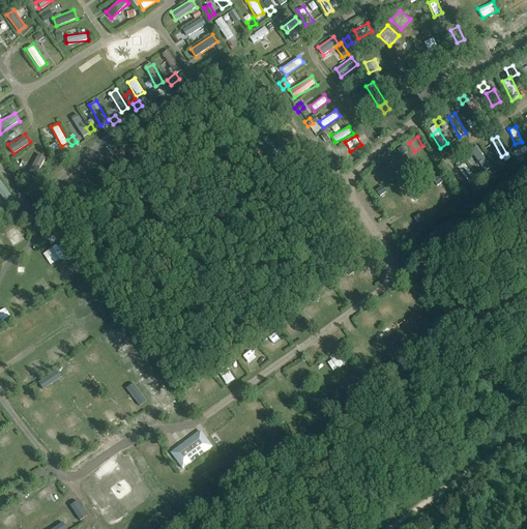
[(477,145),(470,149),(484,172),(491,168),(477,145)]
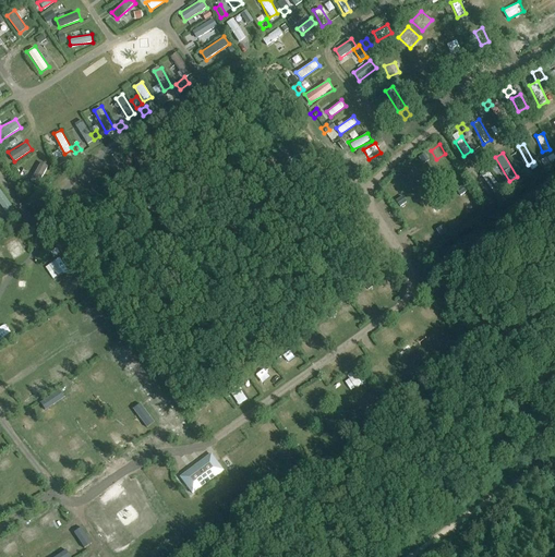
[(422,154),(415,157),(420,164),(426,160),(422,154)]
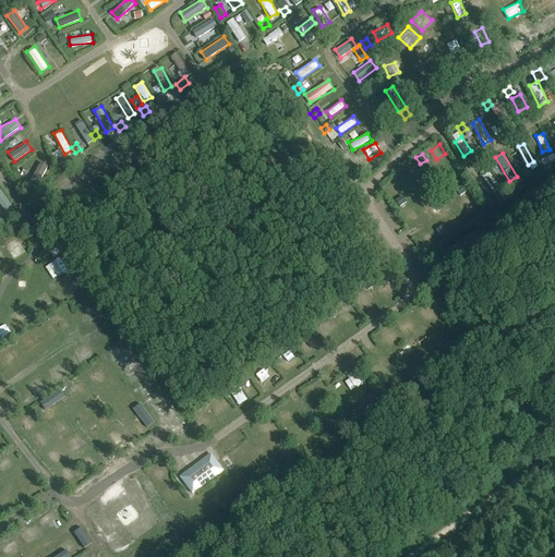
[(58,157),(52,160),(56,166),(61,162),(58,157)]
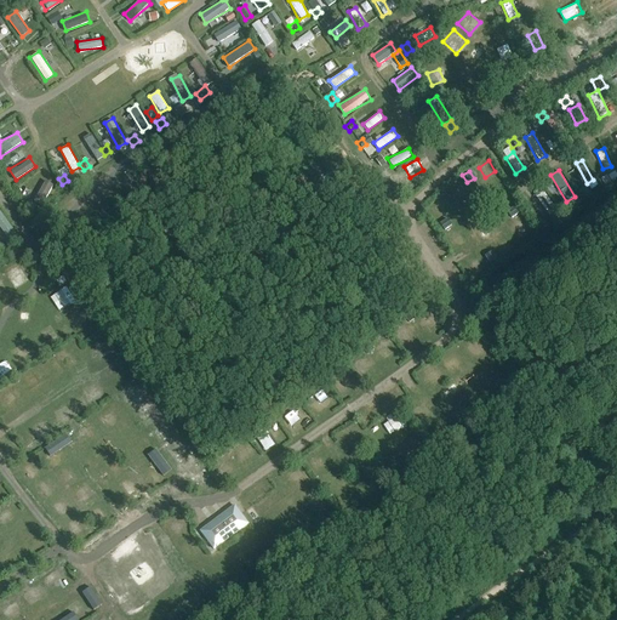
[(43,205),(53,185),(44,180),(33,200),(43,205)]
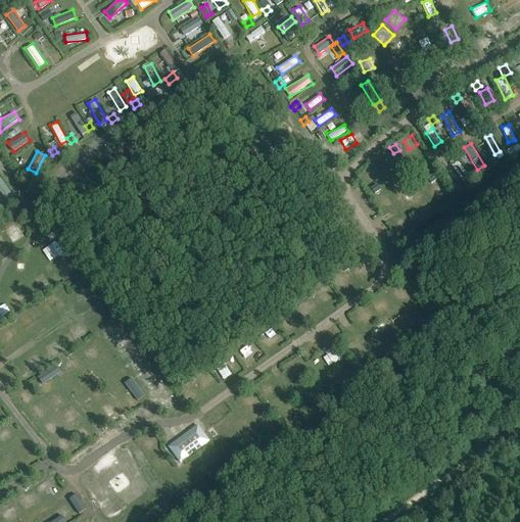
[(462,182),(469,178),(457,156),(448,161),(462,182)]
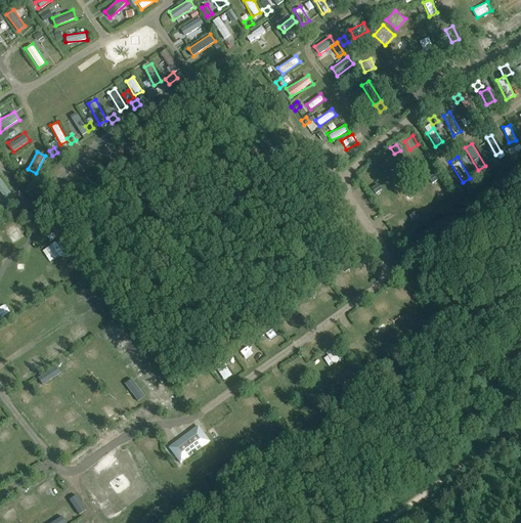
[(485,166),(480,169),(483,174),(488,171),(485,166)]
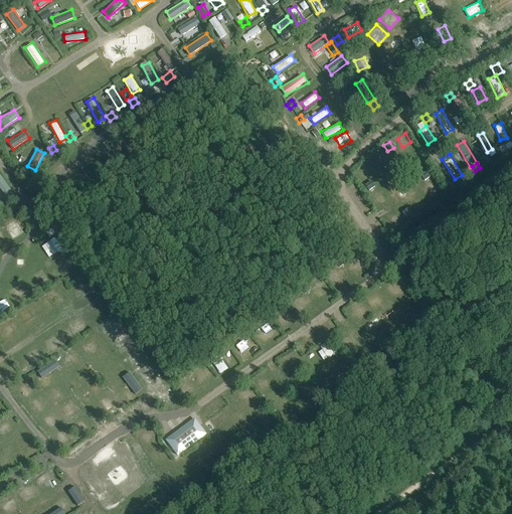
[(23,166),(18,169),(21,174),(26,171),(23,166)]
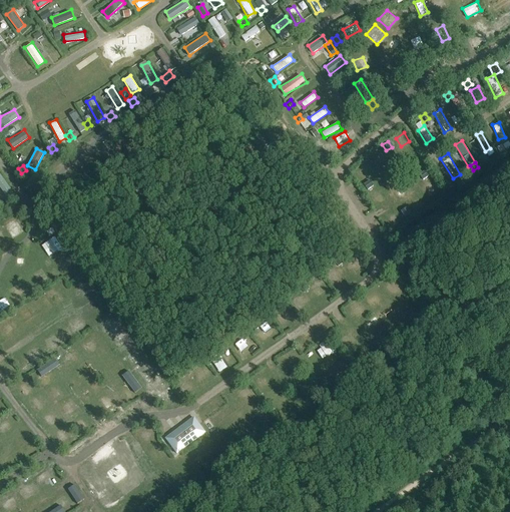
[(358,177),(367,174),(364,166),(355,169),(358,177)]
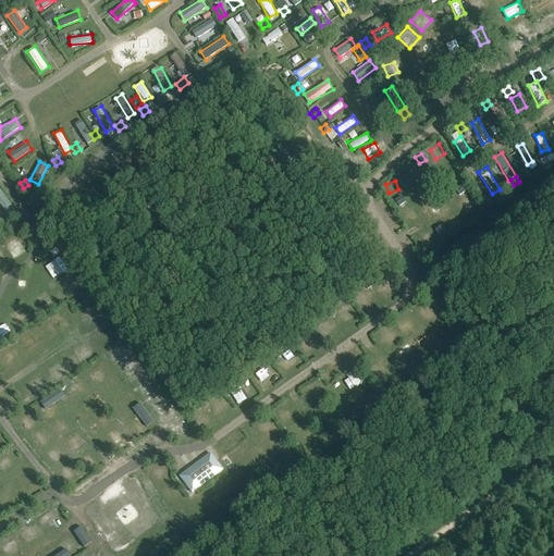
[(459,185),(453,189),(457,196),(464,190),(459,185)]
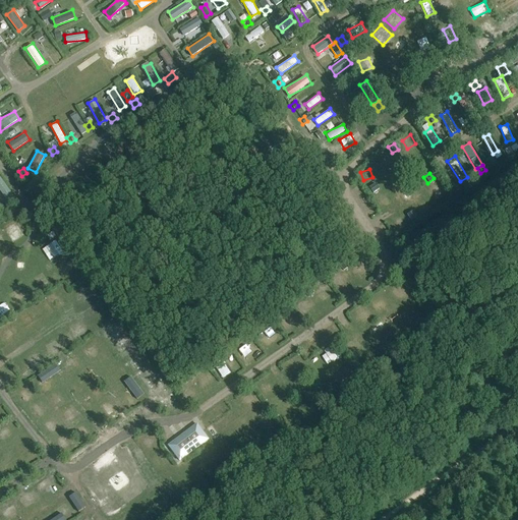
[(0,189),(7,199),(13,194),(0,175),(0,189)]
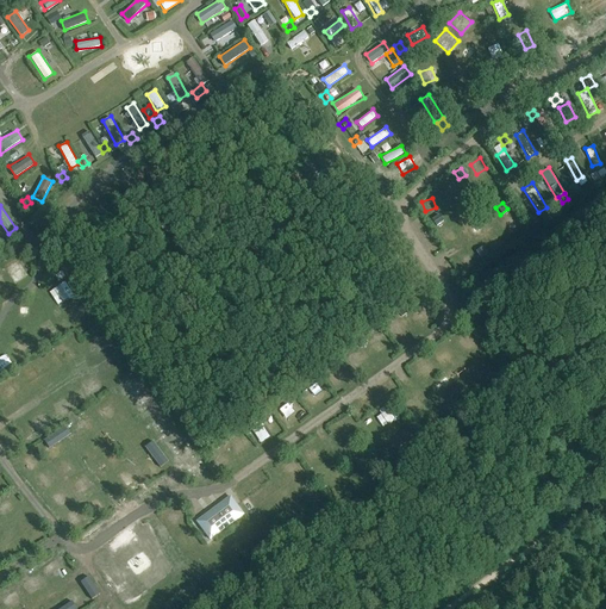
[(437,215),(430,219),(435,227),(442,221),(437,215)]
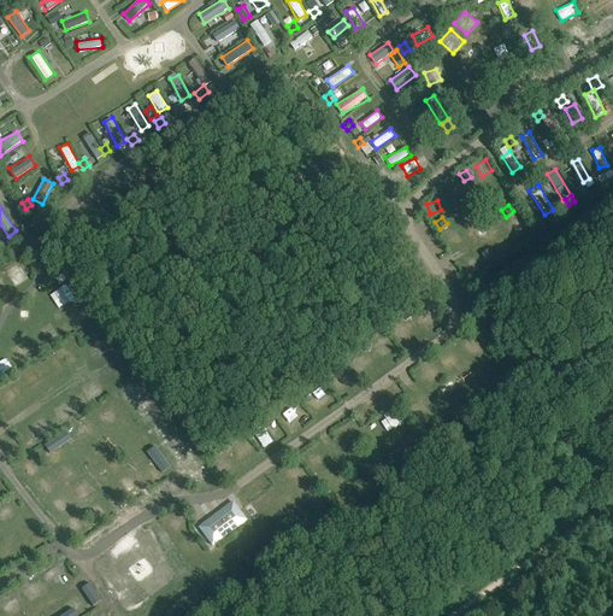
[(495,242),(502,253),(512,246),(505,235),(495,242)]
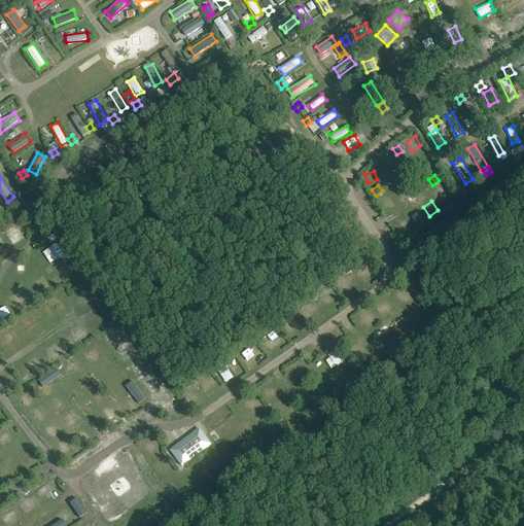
[(415,213),(409,217),(414,223),(419,219),(415,213)]
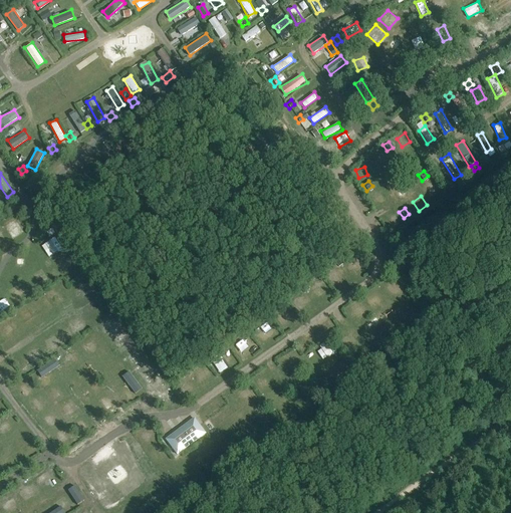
[(4,223),(13,236),(21,231),(12,218),(4,223)]
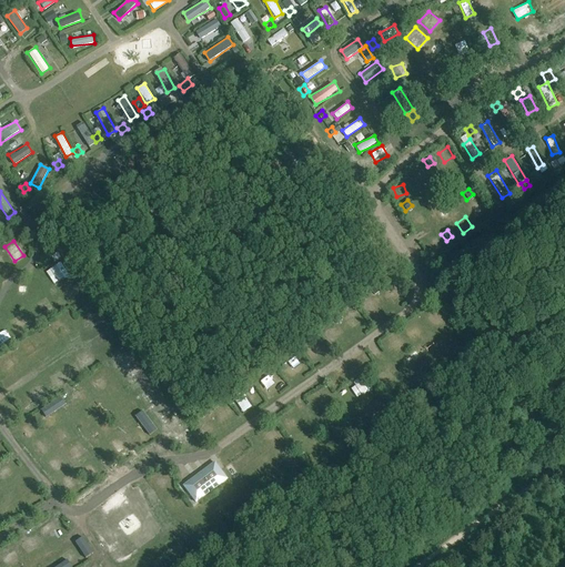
[(64,264),(50,271),(54,279),(68,273),(64,264)]
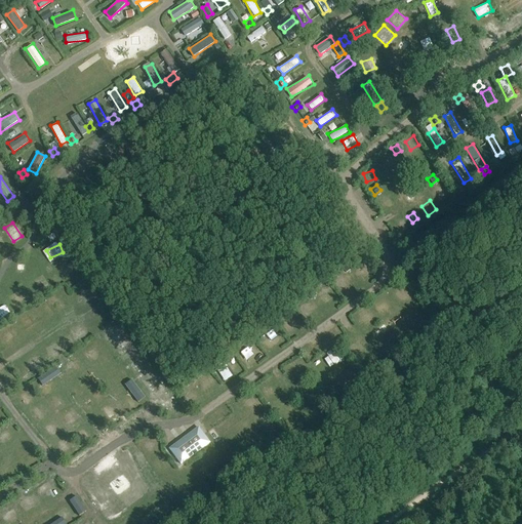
[(56,266),(63,275),(76,266),(70,256),(56,266)]
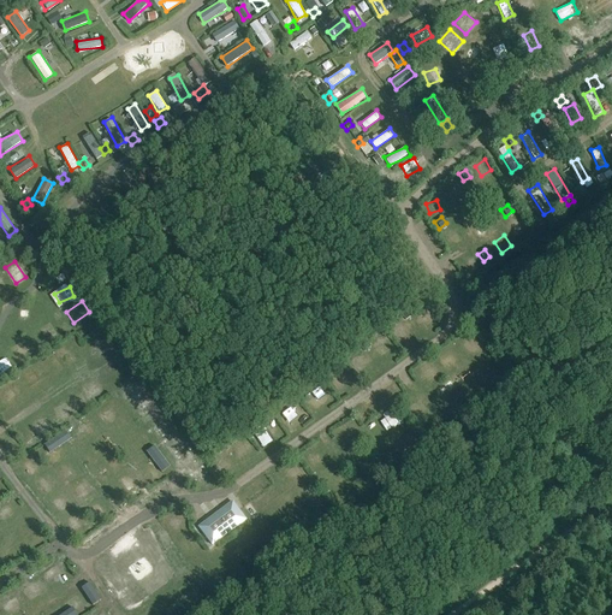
[(40,326),(47,343),(59,338),(51,320),(40,326)]
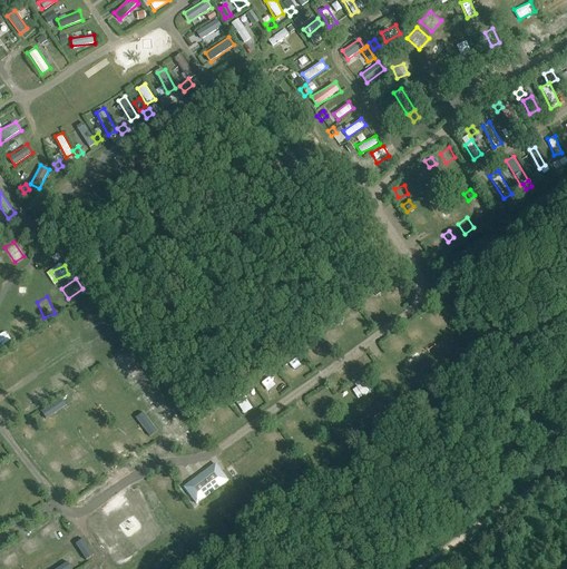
[(19,333),(29,327),(21,312),(11,317),(19,333)]
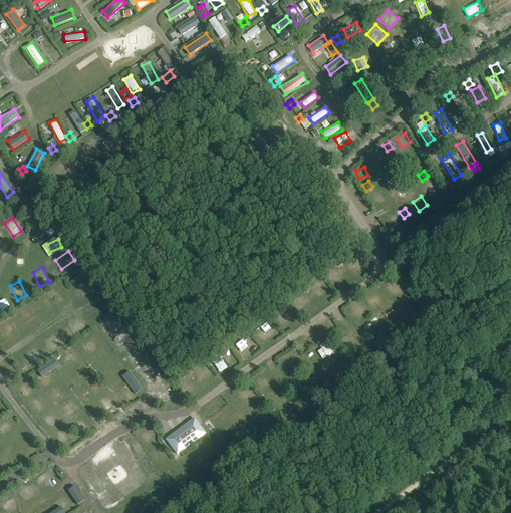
[(78,288),(84,296),(93,288),(86,281),(78,288)]
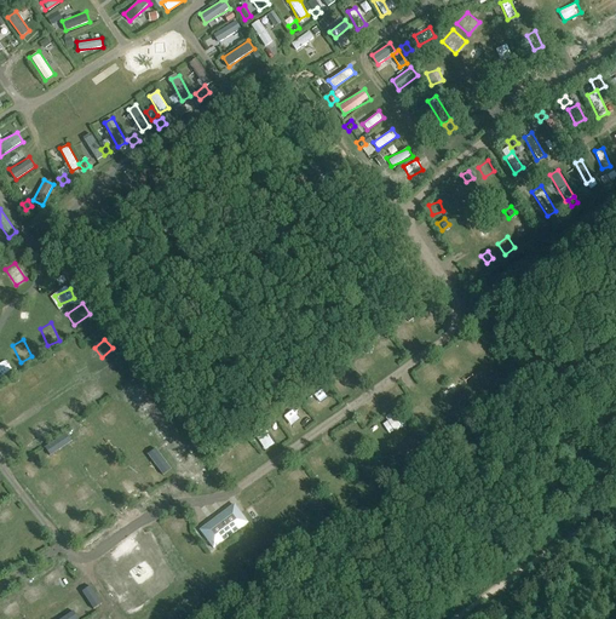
[(111,364),(116,373),(127,368),(122,359),(111,364)]
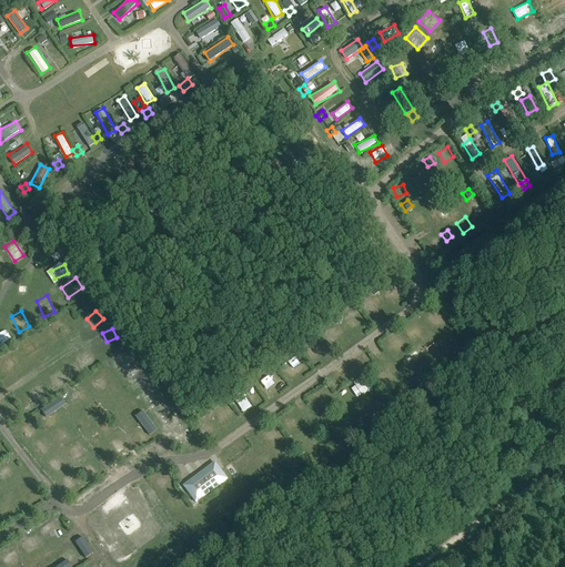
[(2,332),(0,333),(0,346),(9,341),(2,332)]
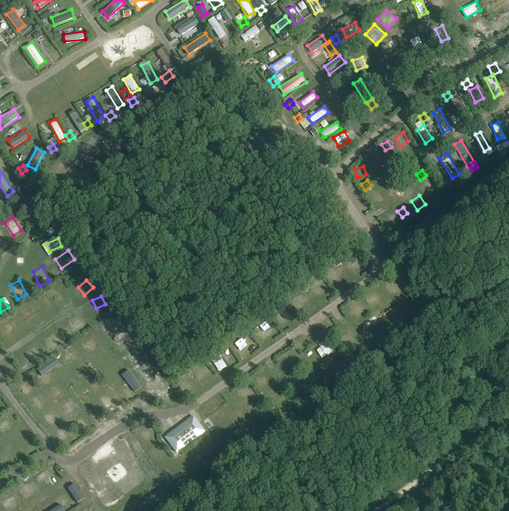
[(6,319),(0,323),(6,333),(12,329),(6,319)]
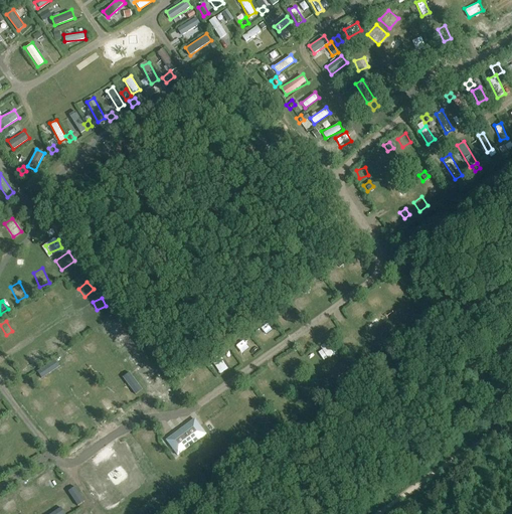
[(75,334),(84,328),(81,324),(72,330),(75,334)]
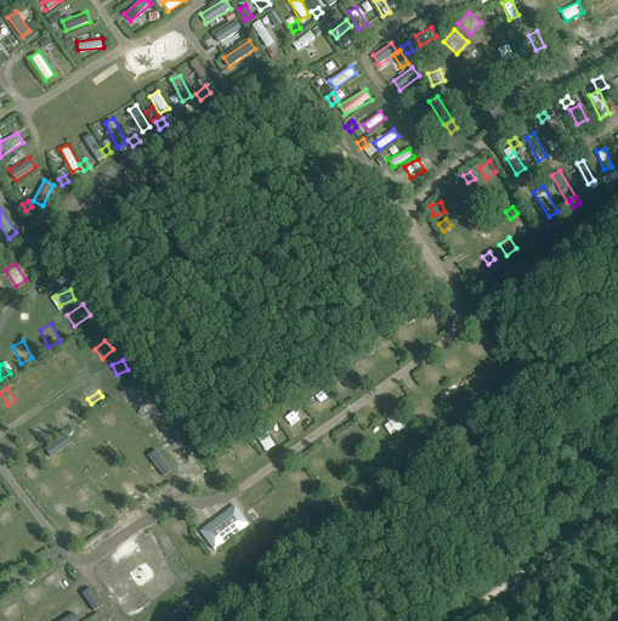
[(143,406),(151,416),(162,410),(154,399),(143,406)]
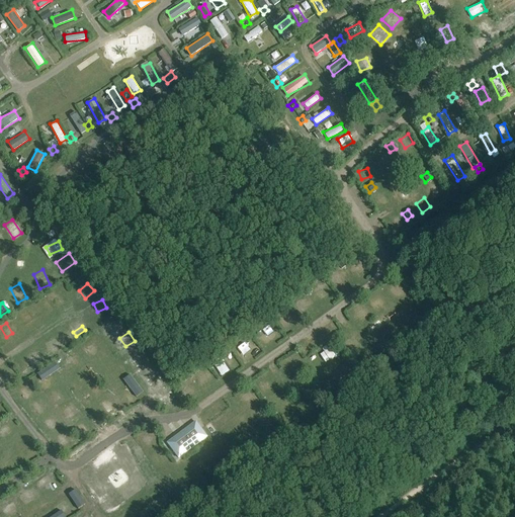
[(63,349),(56,339),(55,340),(53,336),(45,342),(55,355),(63,349)]
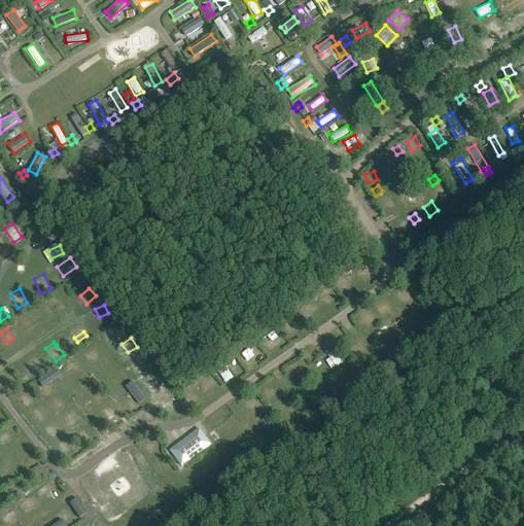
[(91,343),(83,349),(92,358),(99,351),(91,343)]
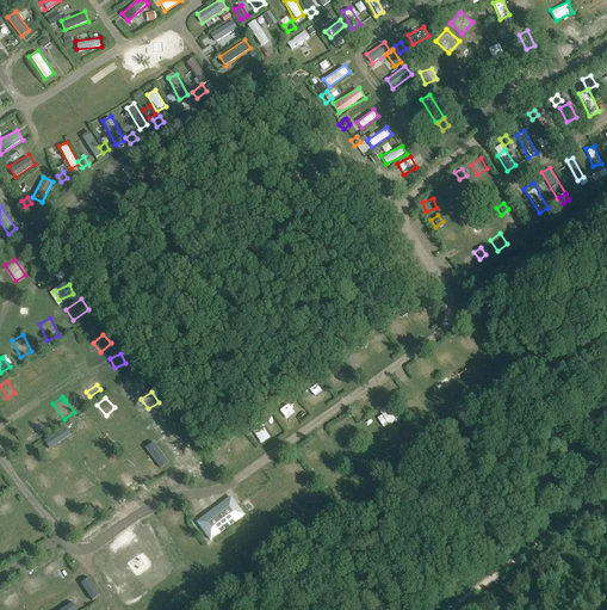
[(53,442),(45,449),(53,458),(61,451),(53,442)]
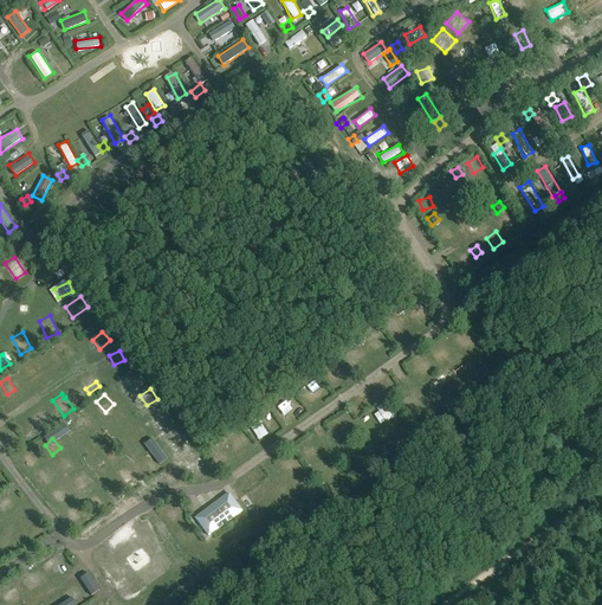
[(205,538),(239,512),(225,493),(191,519),(205,538)]
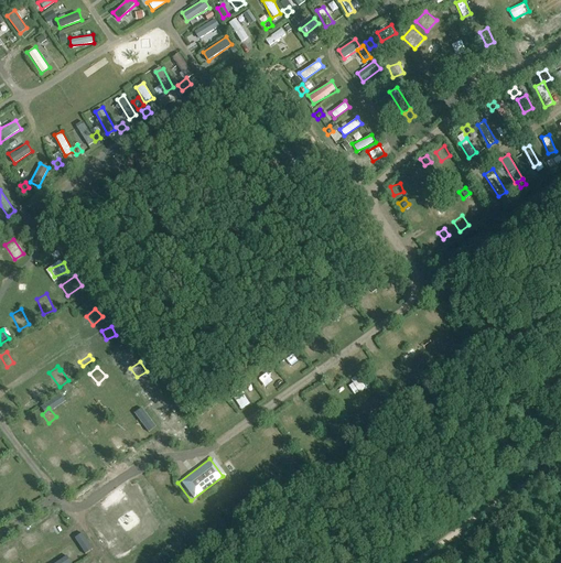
[(27,540),(36,536),(32,527),(22,530),(27,540)]
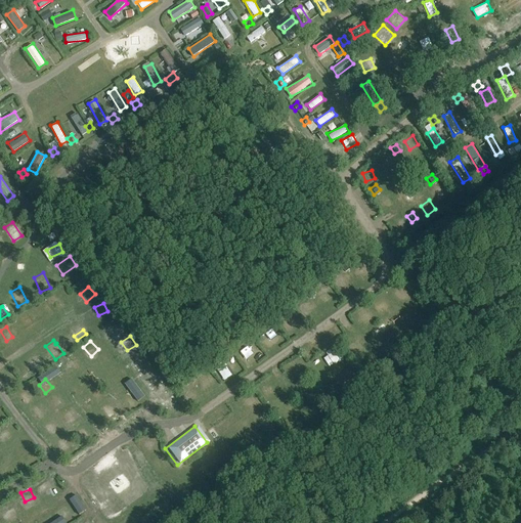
[(170,505),(158,511),(163,521),(174,515),(170,505)]
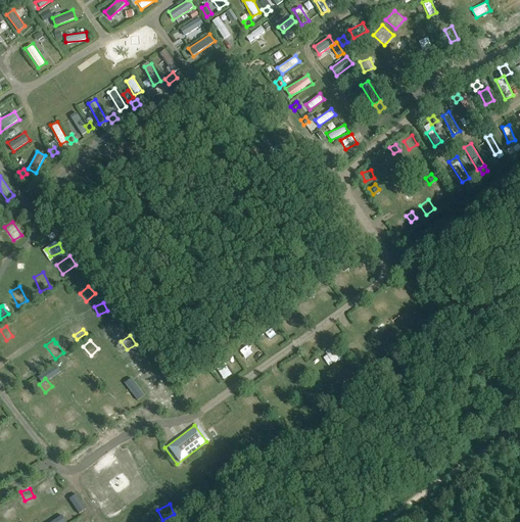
[(145,521),(157,521),(151,511),(142,516),(145,521)]
